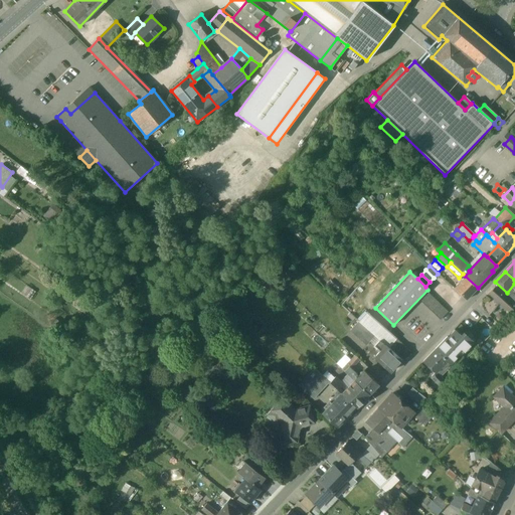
[(462,280),(455,289),(466,300),(478,288),(465,276),(462,280)]
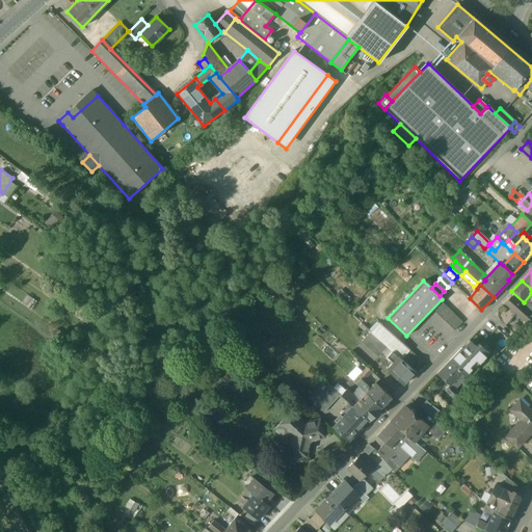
[(531,315),(525,309),(511,296),(505,303),(527,323),(531,317),(531,315)]
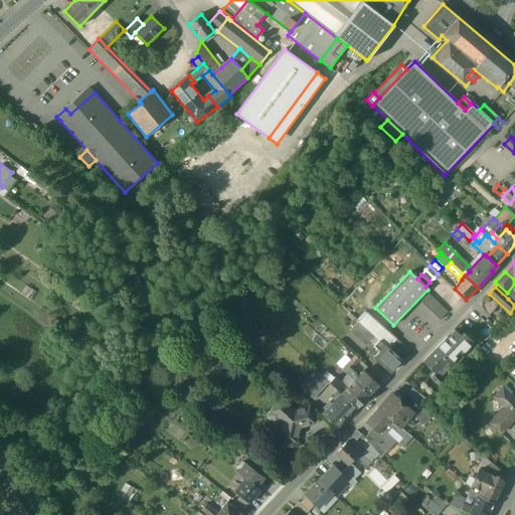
[(426,291),(419,299),(423,303),(432,295),(426,291)]
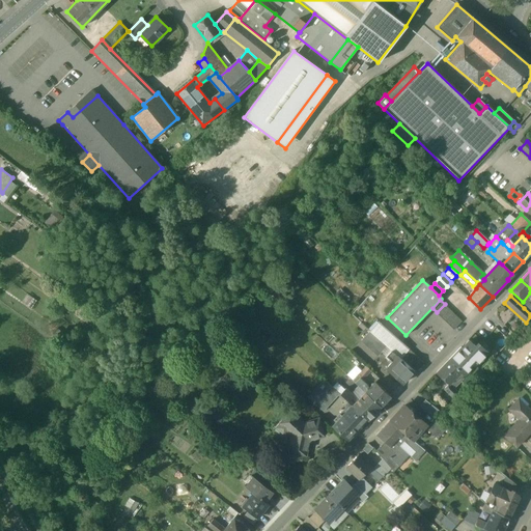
[(445,304),(437,312),(441,317),(449,309),(445,304)]
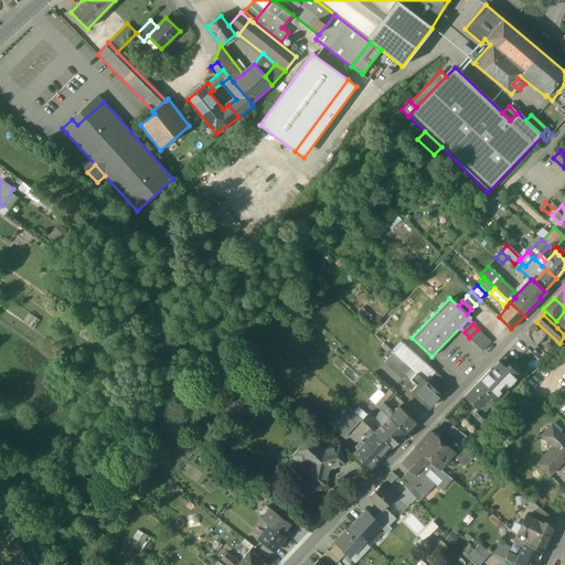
[(68,336),(57,328),(55,331),(66,339),(68,336)]
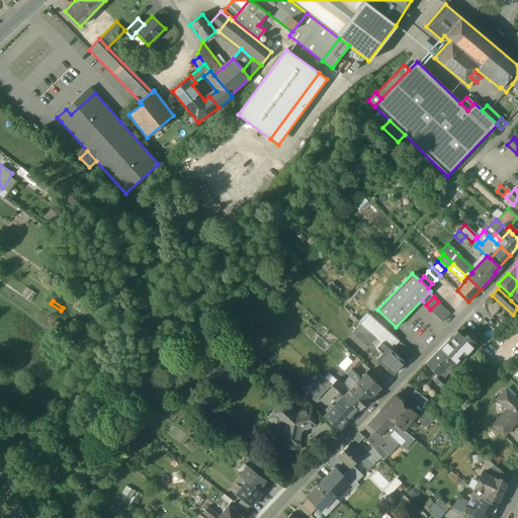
[(438,301),(430,310),(434,314),(442,306),(438,301)]
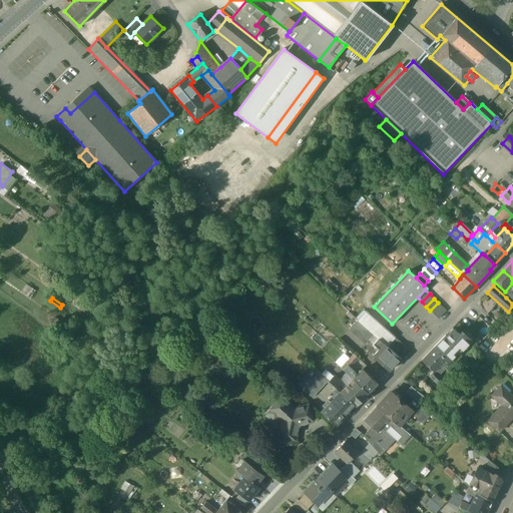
[(438,303),(430,311),(434,315),(442,307),(438,303)]
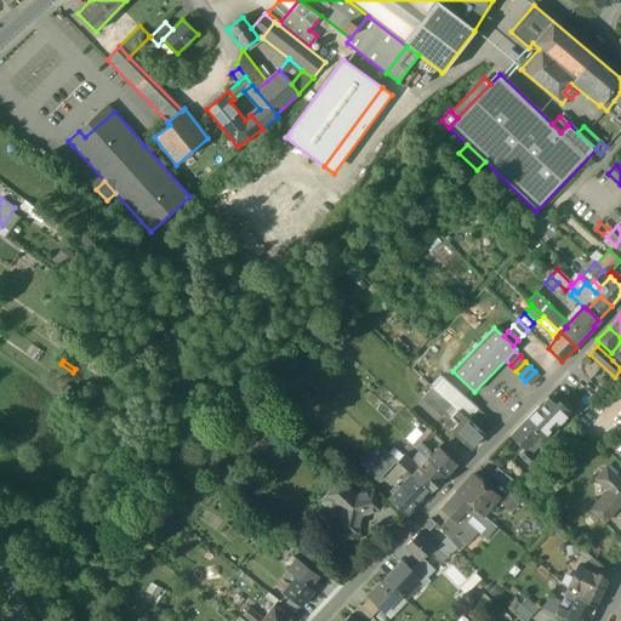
[(535,371),(525,381),(531,386),(540,376),(535,371)]
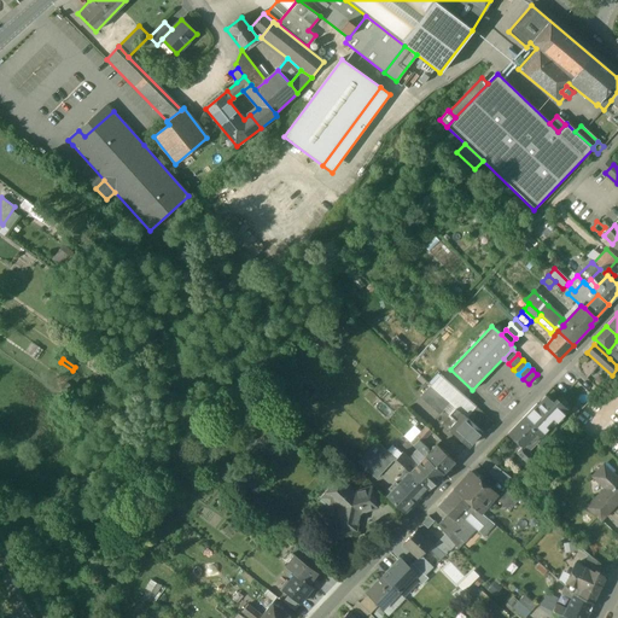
[(476,407),(441,374),(430,385),(450,403),(455,408),(466,418),(472,412),(476,407)]
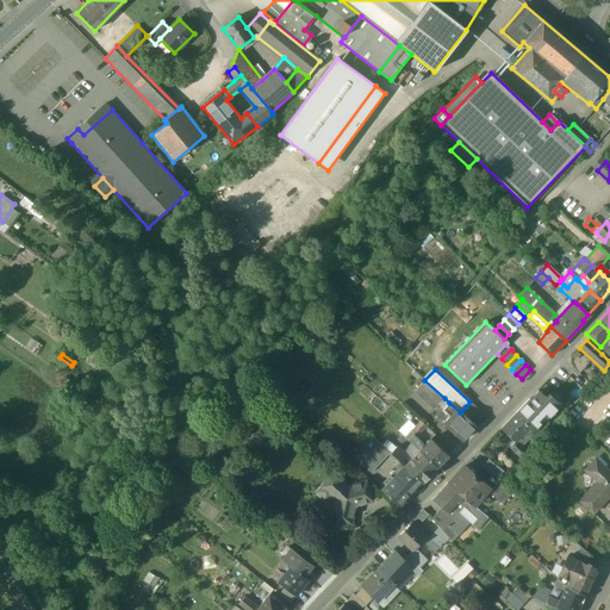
[(444,398),(424,380),(415,391),(435,409),(444,398)]
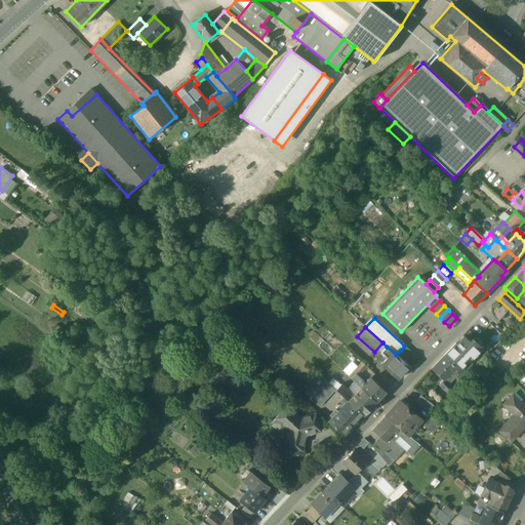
[(471,345),(463,337),(458,342),(460,345),(458,346),(469,356),(468,356),(472,360),(482,349),(474,341),(471,345)]
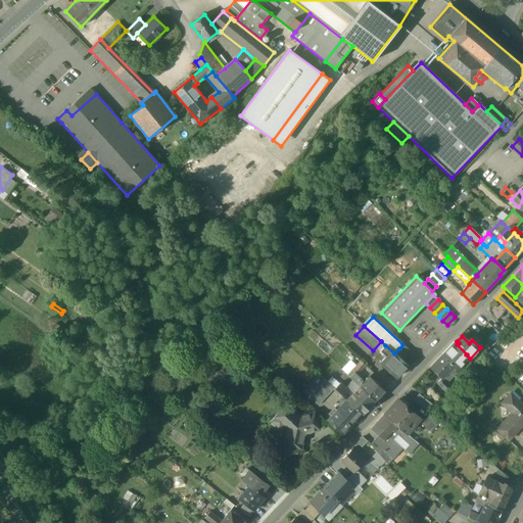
[(454,342),(441,355),(457,369),(463,363),(461,361),(466,354),(467,354),(457,344),(454,342)]
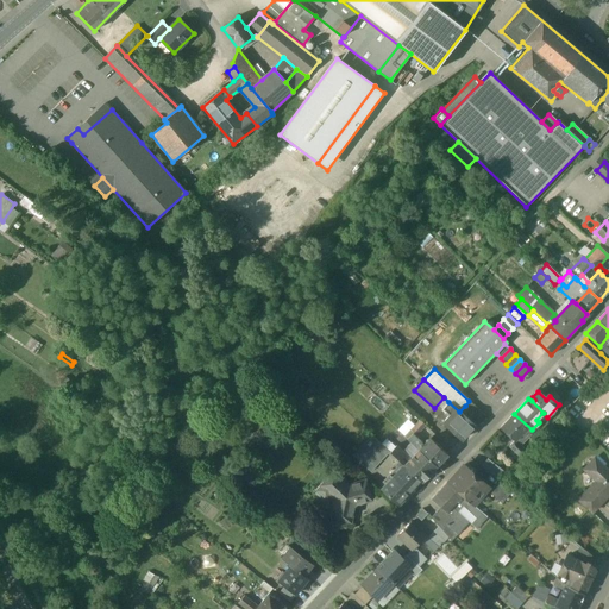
[(469,401),(465,406),(459,412),(475,426),(485,415),(469,401)]
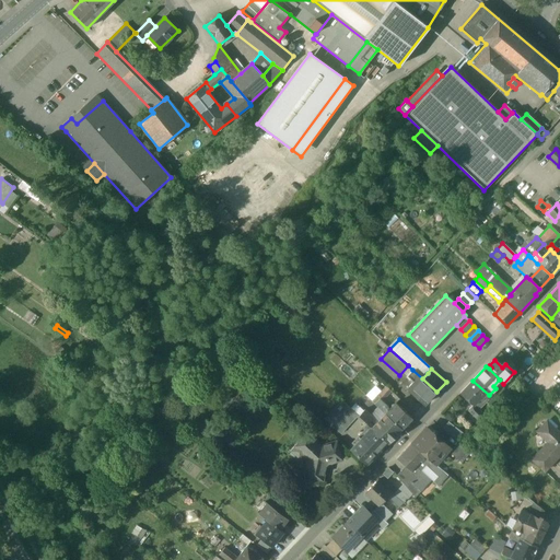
[(422,378),(412,370),(407,376),(413,382),(407,388),(410,392),(422,378)]
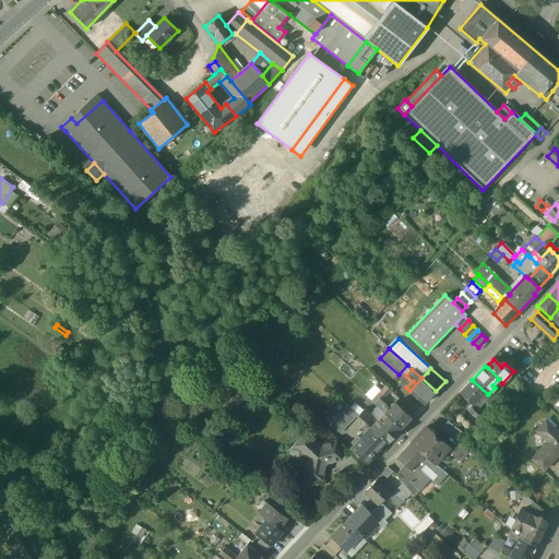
[(421,378),(409,391),(424,404),(431,395),(432,395),(436,391),(421,378)]
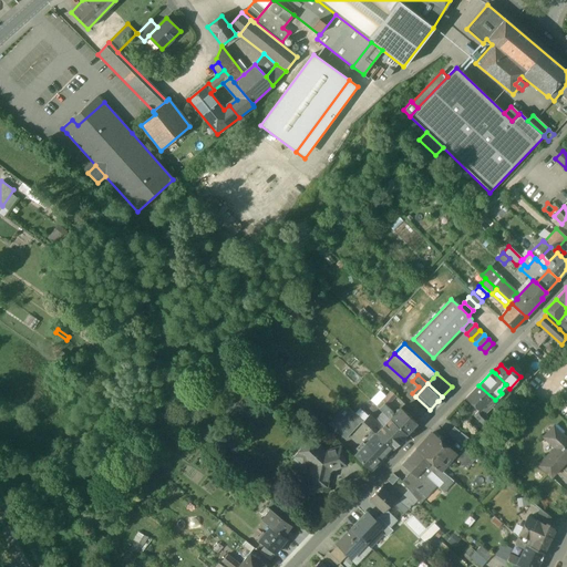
[(495,400),(478,385),(466,399),(480,411),(486,404),(488,408),(495,400)]
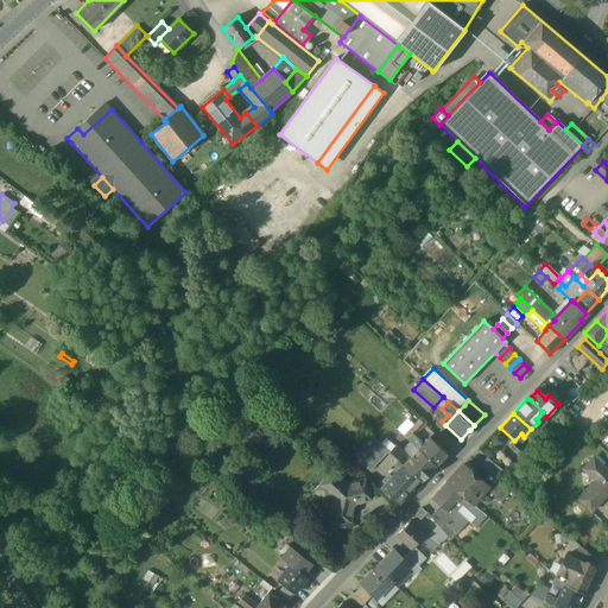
[(424,424),(419,420),(411,429),(413,431),(411,434),(413,436),(424,424)]
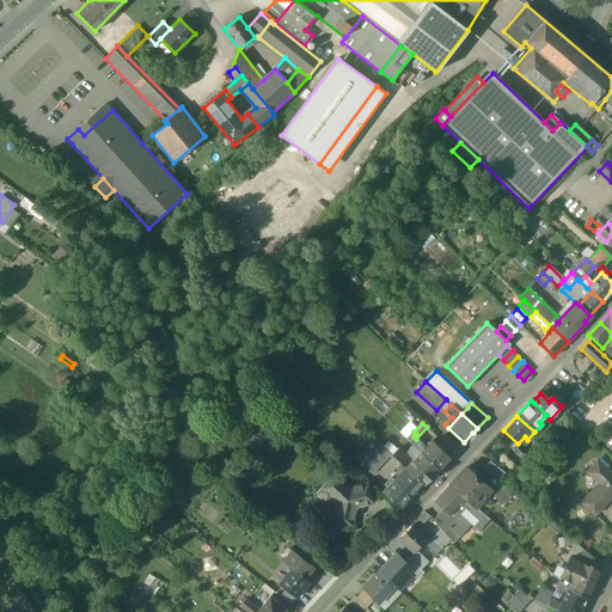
[(414,436),(409,441),(421,452),(424,448),(423,445),(416,439),(414,436)]
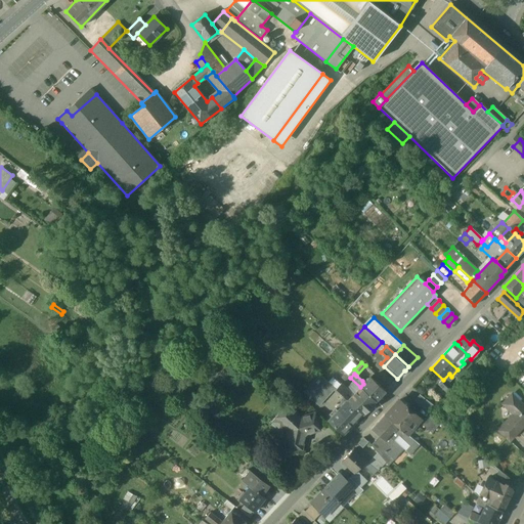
[(319,375),(308,388),(314,393),(310,398),(319,406),(335,389),(319,375)]
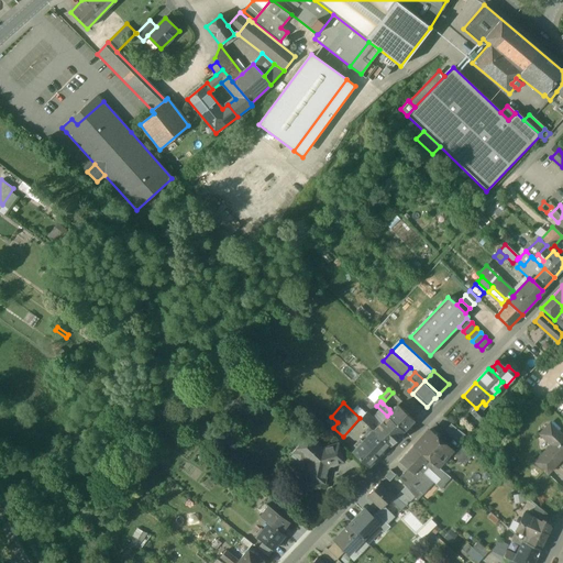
[(390,412),(387,416),(403,431),(414,420),(397,405),(390,412)]
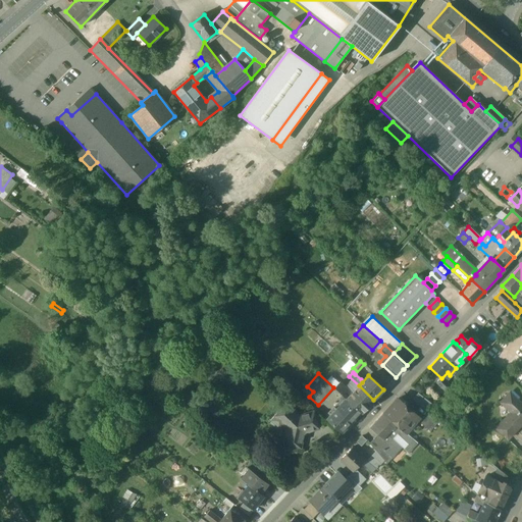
[(452,387),(441,378),(436,382),(447,393),(452,387)]
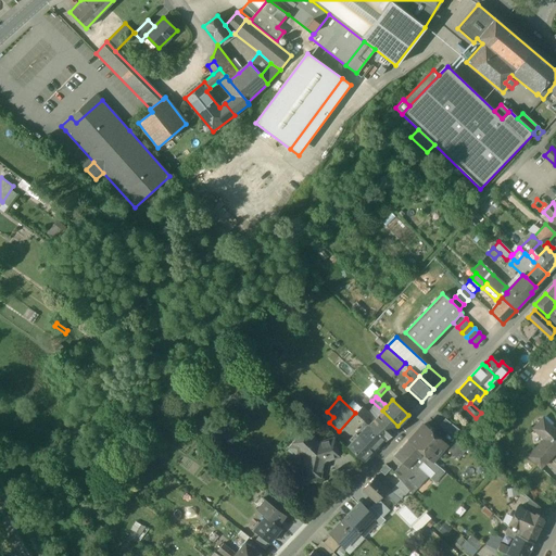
[(375,418),(362,406),(356,413),(368,425),(369,425),(375,418)]
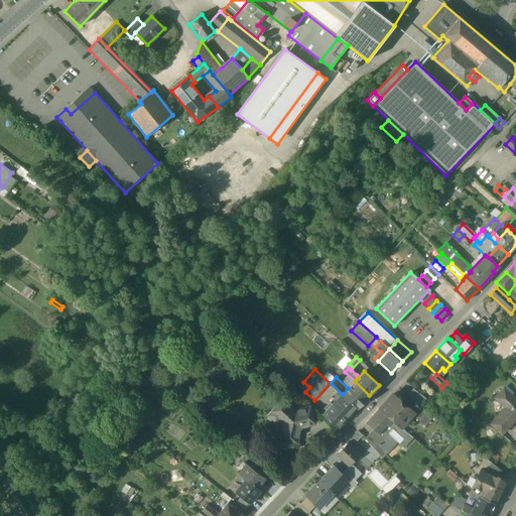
[(369,395),(355,381),(348,388),(343,394),(357,408),(369,395)]
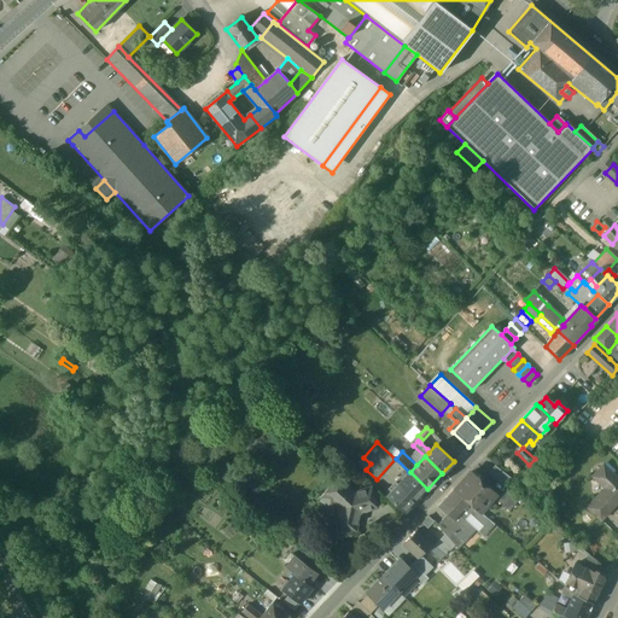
[(507,487),(512,478),(491,465),(487,474),(507,487)]
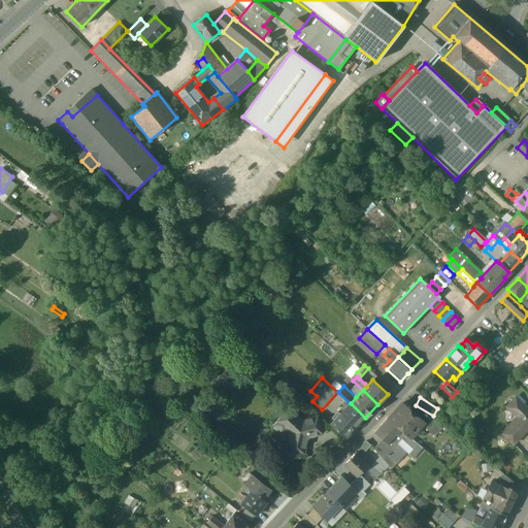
[(527,429),(527,409),(515,397),(507,405),(518,416),(503,431),(501,433),(513,446),(527,429)]
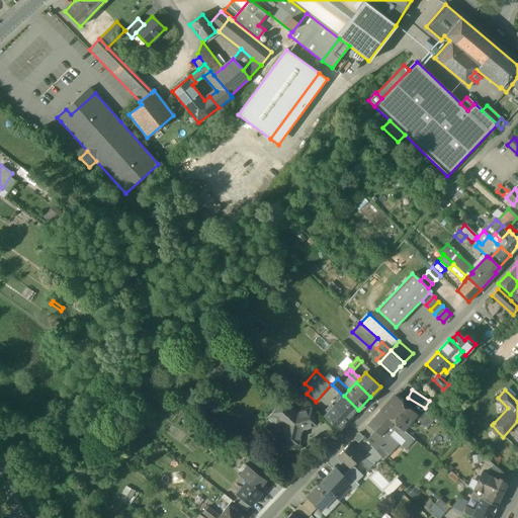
[(344,396),(343,396),(340,399),(338,398),(332,404),(334,406),(333,406),(348,420),(358,410),(344,396)]
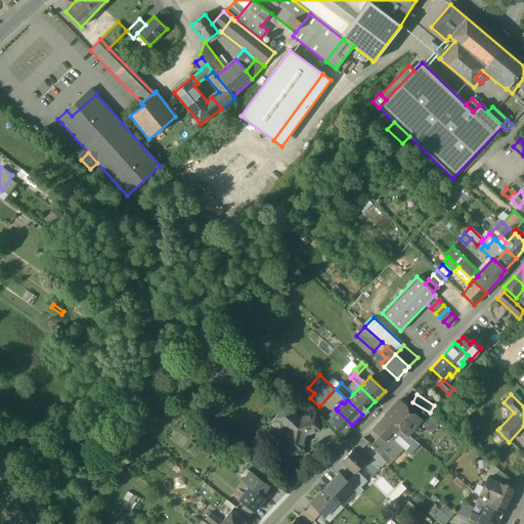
[(421,420),(399,400),(385,416),(407,435),(421,420)]
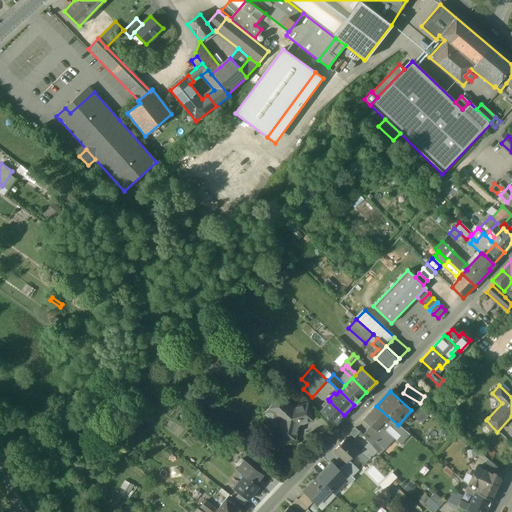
[(308,404),(292,409),(280,397),(270,408),(282,419),(278,435),(294,439),(297,427),(300,424),(312,420),(308,404)]
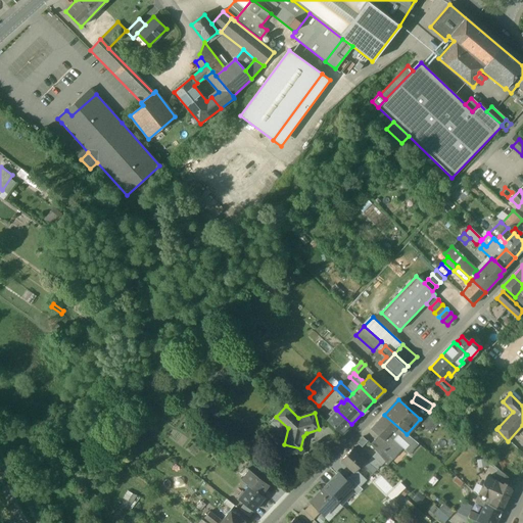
[(351,424),(336,410),(327,421),(342,434),(351,424)]
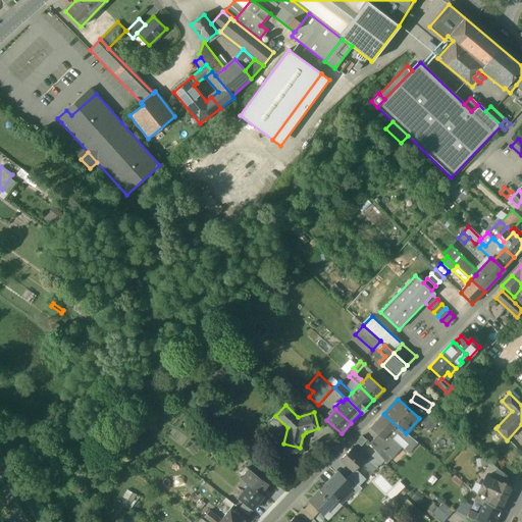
[(438,422),(427,413),(419,423),(430,431),(438,422)]
